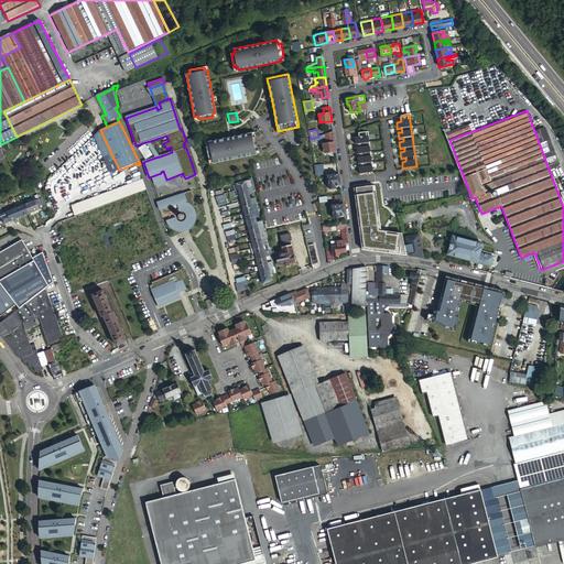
[(231,137),(205,142),(209,163),(259,153),(255,132),(241,136),(231,137)]
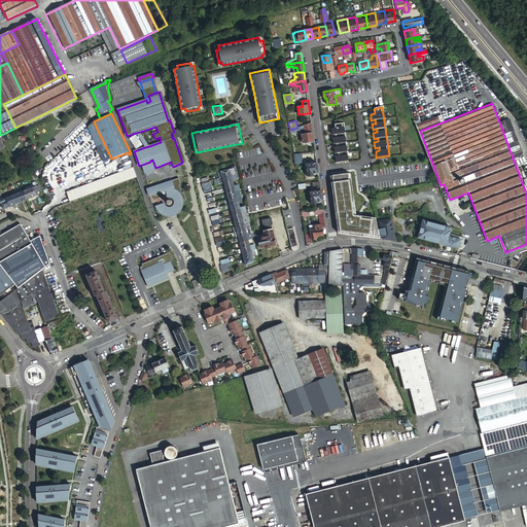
[(348,162),(343,124),(335,125),(335,129),(330,130),(331,136),(336,135),(336,138),(331,139),(332,144),(337,144),(338,147),(334,148),(334,153),(338,153),(339,156),(335,157),(336,163),(348,162)]
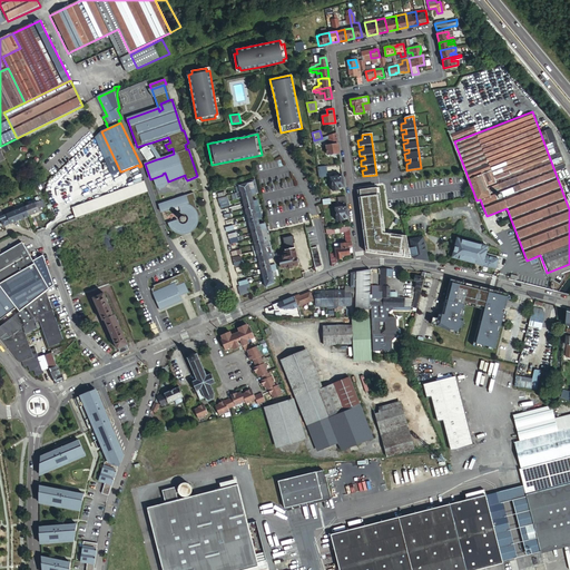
[(322,138),(314,140),(314,145),(332,139),(332,137),(331,137),(330,136),(322,138)]
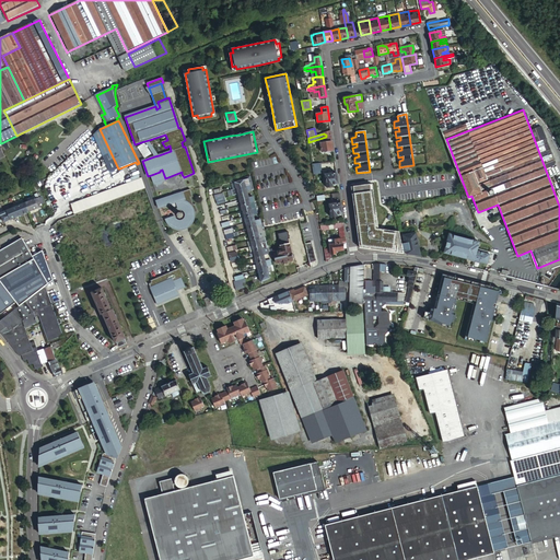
[(334,150),(331,135),(326,137),(326,141),(321,142),(323,152),(334,150)]
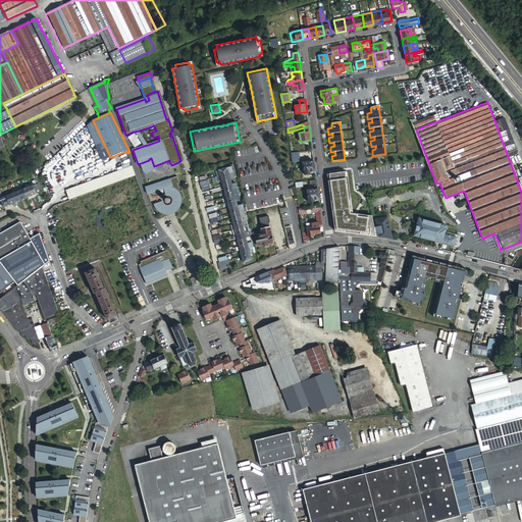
[(139,132),(139,131),(135,132),(143,145),(144,146),(148,145),(139,132)]
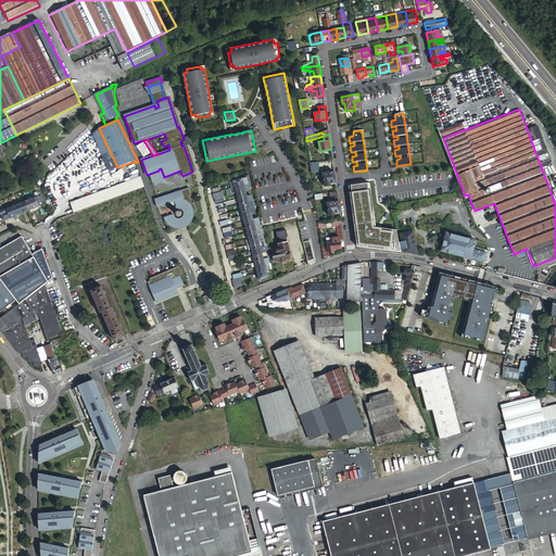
[(318,162),(310,163),(311,174),(320,172),(318,162)]
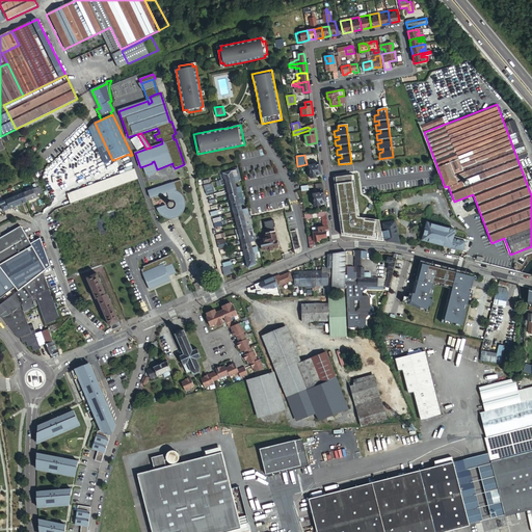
[(152,163),(143,166),(145,174),(148,175),(149,175),(149,176),(150,176),(151,176),(152,176),(154,175),(155,175),(156,174),(156,173),(157,171),(158,170),(173,165),(173,163),(157,169),(154,161),(152,162),(152,163)]
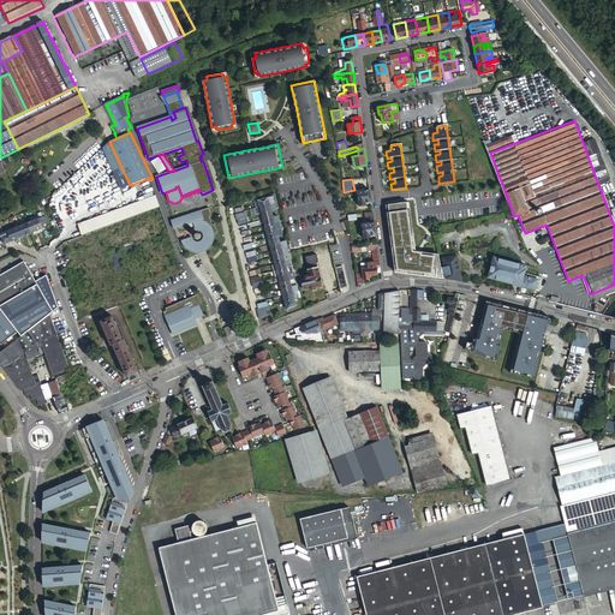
[(371,202),(370,190),(357,192),(359,207),(366,206),(366,203),(371,202)]
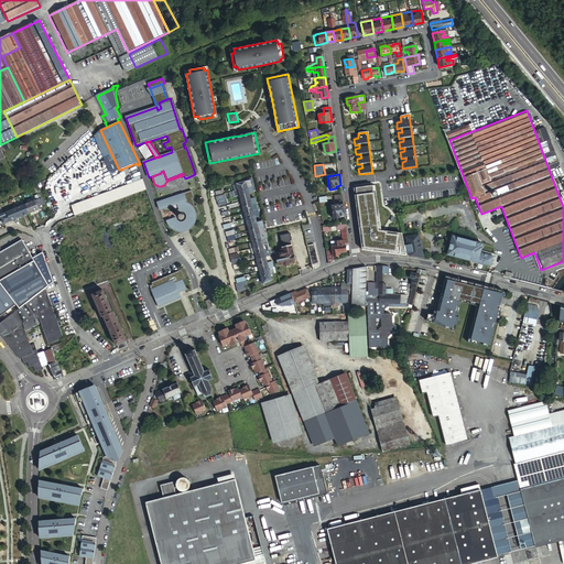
[(236,183),(238,188),(251,185),(250,179),(236,183)]
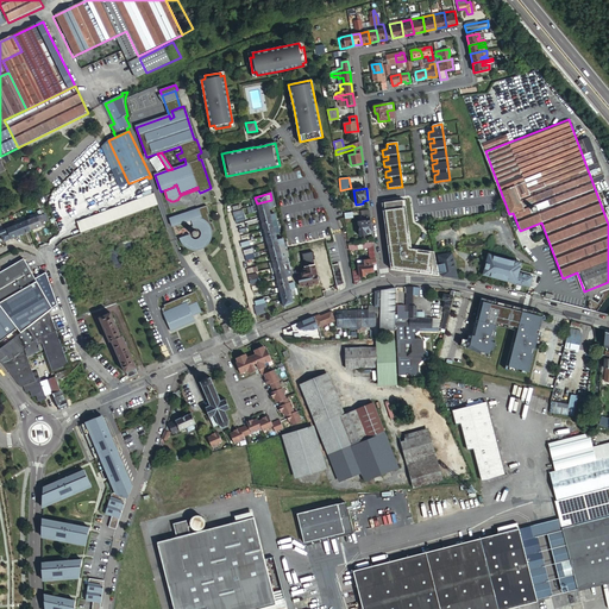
[(77,224),(81,233),(87,232),(158,205),(156,194),(77,224)]
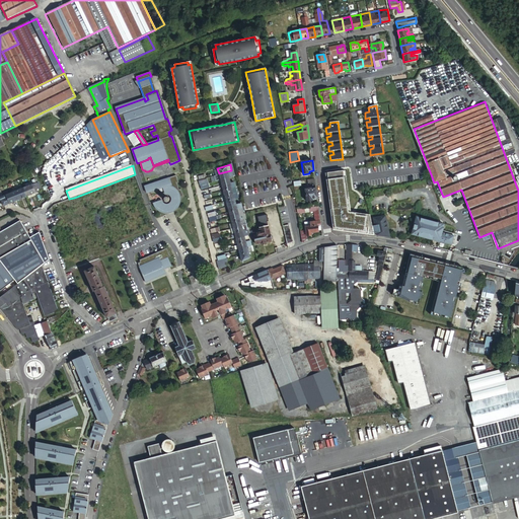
[(231,170),(219,173),(220,179),(228,177),(235,175),(233,169),(231,170)]
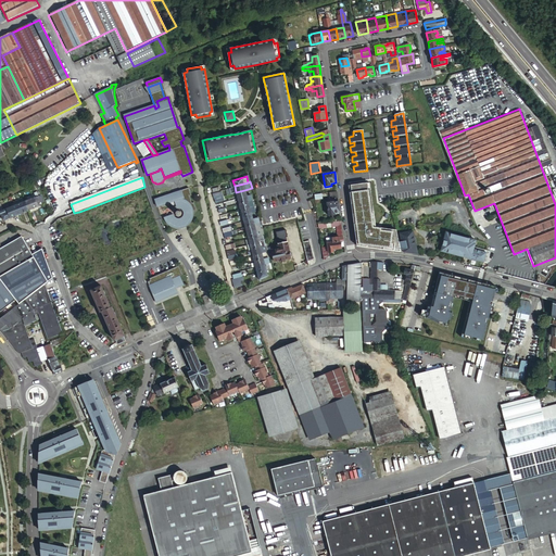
[(399,243),(396,230),(392,230),(392,231),(386,231),(386,229),(375,228),(374,216),(371,217),(370,210),(373,210),(373,205),(370,205),(369,199),(371,199),(370,190),(368,190),(367,184),(351,186),(351,192),(350,193),(350,201),(352,201),(353,207),(351,207),(352,213),(354,213),(355,219),(353,219),(353,225),(355,225),(356,231),(354,231),(356,241),(357,241),(358,247),(366,248),(367,245),(374,247),(373,249),(382,250),(383,248),(390,249),(389,251),(393,252),(393,250),(401,250),(399,243)]
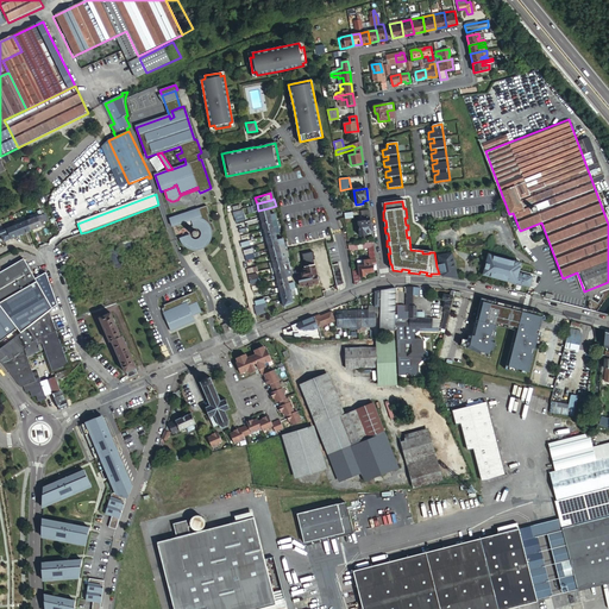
[(211,232),(215,231),(213,221),(211,223),(208,214),(209,213),(207,206),(170,219),(173,226),(193,220),(195,227),(198,227),(200,228),(200,230),(201,231),(201,232),(201,233),(201,234),(201,237),(200,237),(200,238),(199,239),(198,239),(195,239),(194,239),(193,239),(192,238),(192,237),(190,236),(182,238),(183,243),(184,244),(187,246),(189,248),(192,249),(194,249),(199,249),(200,248),(202,248),(205,246),(206,244),(208,243),(209,242),(209,239),(211,238),(211,236),(211,233),(211,232)]
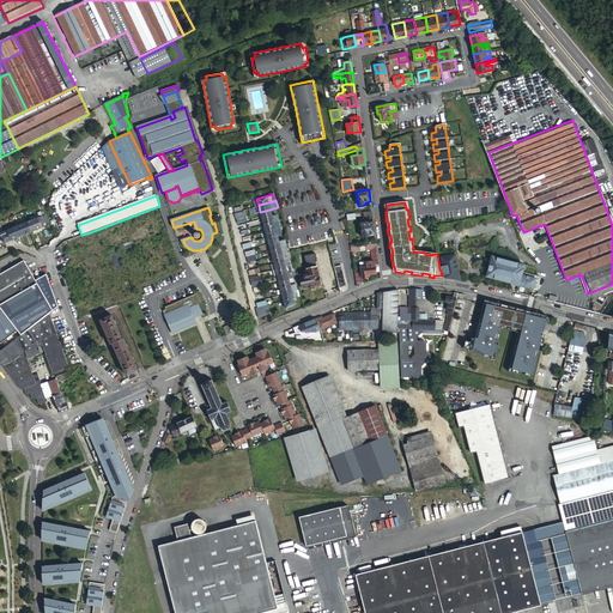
[(28,223),(31,232),(44,226),(43,224),(46,223),(43,217),(28,223)]
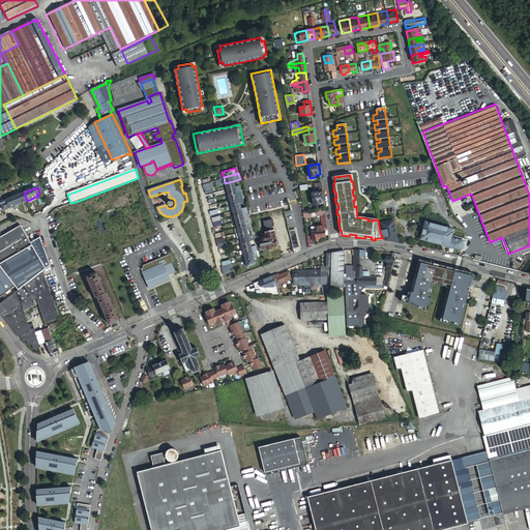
[(239,190),(236,192),(228,194),(229,200),(237,198),(241,197),(239,190)]
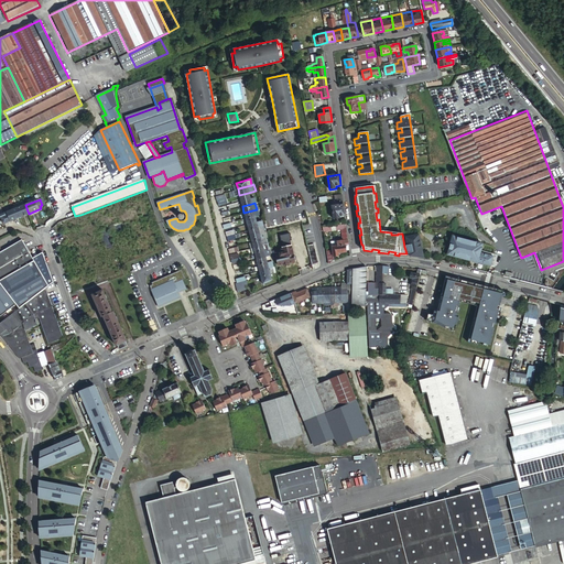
[(345,216),(344,204),(332,206),(333,218),(335,219),(339,218),(339,217),(345,216)]
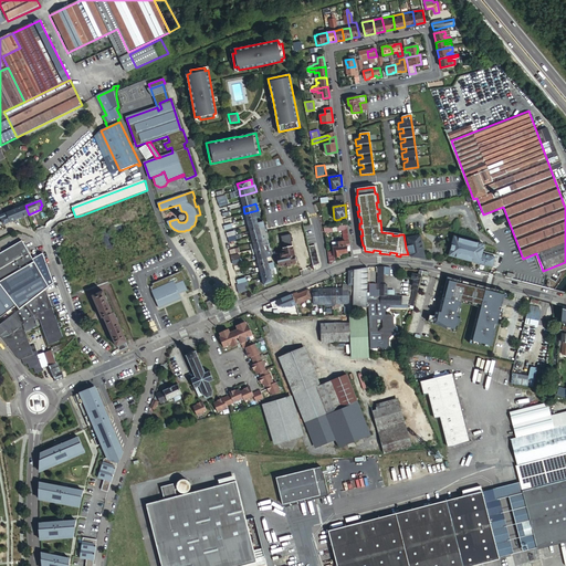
[(0,223),(0,224),(0,223),(0,219),(1,219),(4,224),(29,215),(25,206),(8,213),(7,212),(0,216),(0,223)]
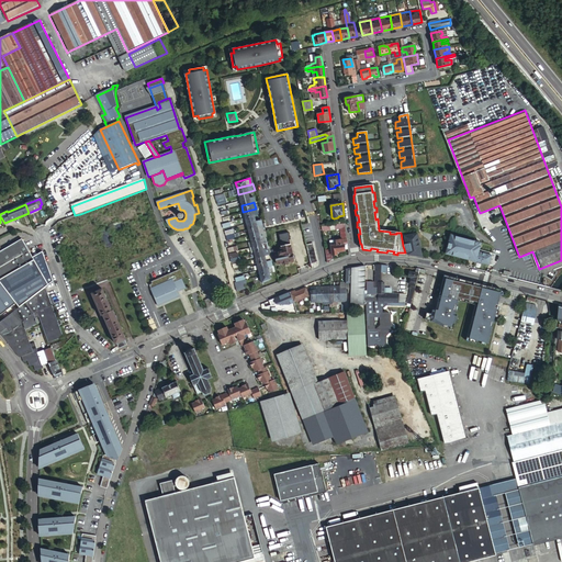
[(262,225),(257,227),(248,229),(249,235),(263,231),(262,225)]
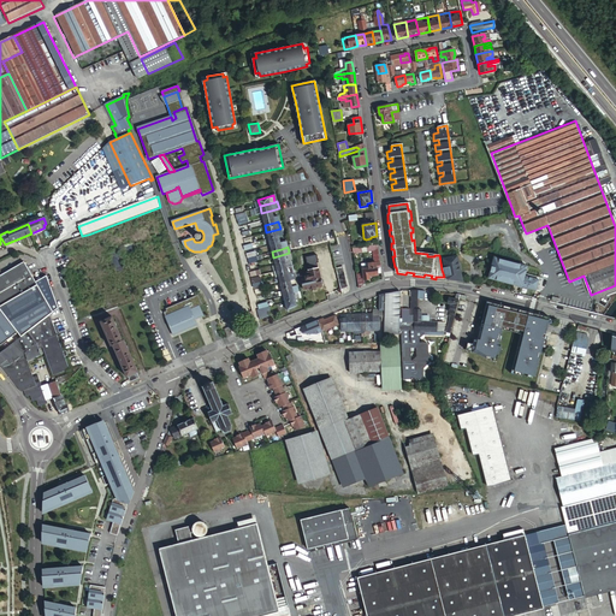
[(273,258),(274,264),(284,261),(291,259),(290,253),(289,253),(273,258)]
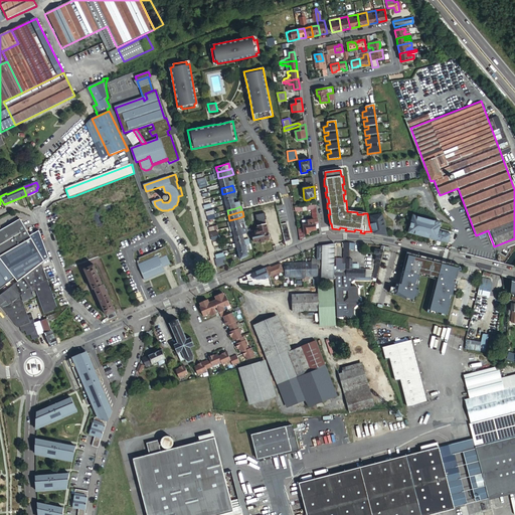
[(373,231),(374,234),(386,235),(384,223),(385,223),(384,218),(383,218),(382,214),(370,217),(372,224),(369,225),(371,231),(373,231)]
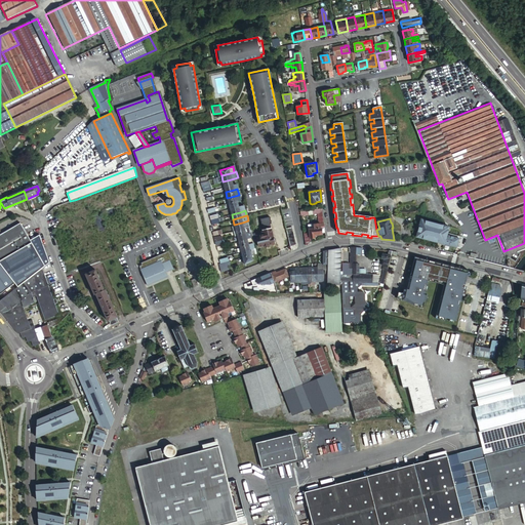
[(447,234),(447,233),(448,227),(421,219),(416,237),(456,246),(458,237),(447,234)]
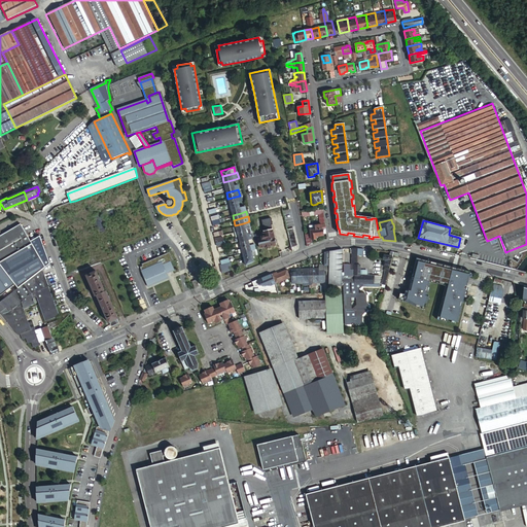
[(22,224),(0,235),(0,293),(2,295),(44,262),(22,224)]
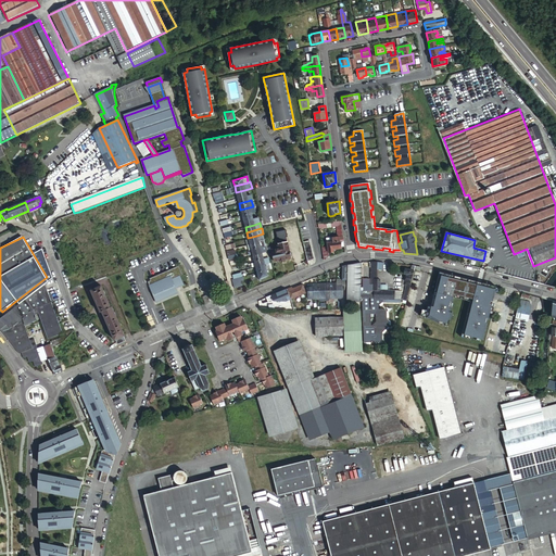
[(344,241),(343,237),(339,238),(327,239),(328,248),(329,253),(336,253),(335,250),(342,249),(341,242),(344,241)]
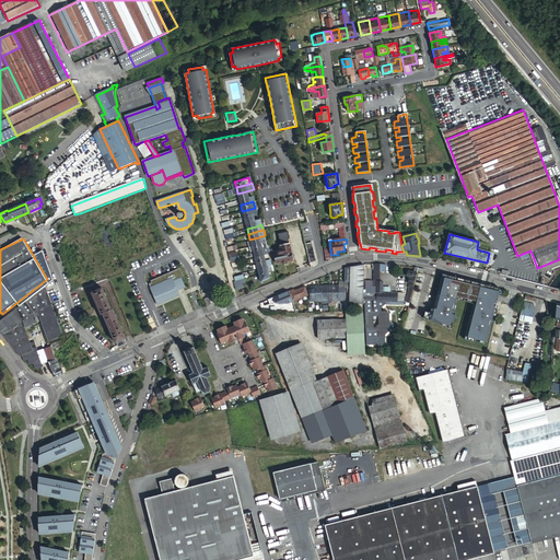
[(292,254),(289,243),(281,245),(281,247),(273,249),(277,264),(293,260),(293,259),(294,258),(293,255),(292,254)]
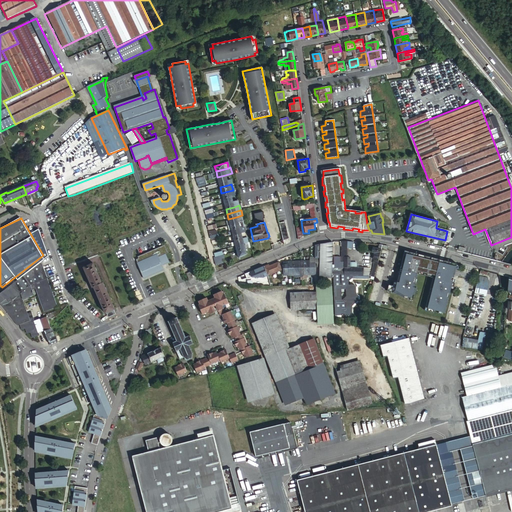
[(319,277),(334,277),(336,316),(343,316),(343,315),(345,315),(345,316),(351,316),(353,314),(353,307),(359,300),(359,295),(357,293),(357,286),(355,285),(350,285),(350,282),(350,281),(353,279),(369,279),(370,279),(370,268),(357,268),(357,262),(351,262),(351,257),(347,257),(348,249),(353,249),(353,242),(348,242),(343,242),(342,265),(341,265),(341,257),(335,256),(334,265),(333,264),(333,256),(333,243),(320,245),(319,273),(319,277)]
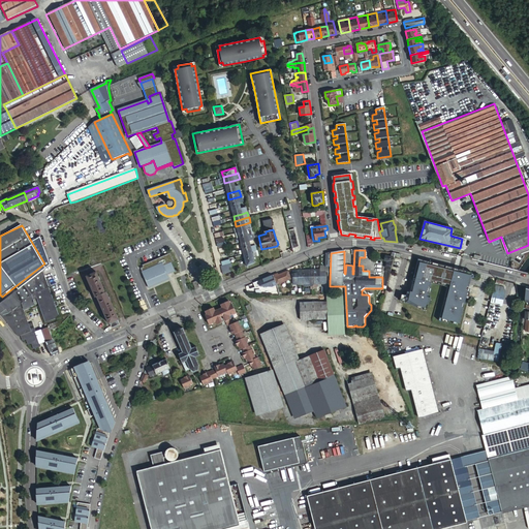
[(170,253),(143,265),(144,267),(142,268),(143,272),(144,272),(149,285),(168,277),(166,272),(173,270),(169,262),(175,261),(170,253)]
